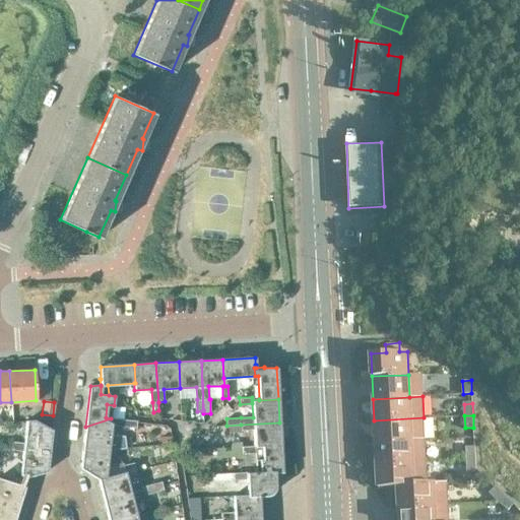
[(375,443),(425,440),(424,417),(374,420),(375,443)]
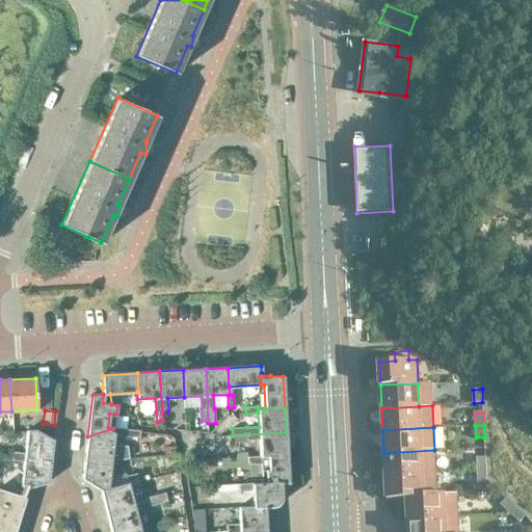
[(140,431),(113,428),(87,436),(85,458),(111,461),(129,459),(128,445),(113,444),(114,434),(139,437),(140,431)]
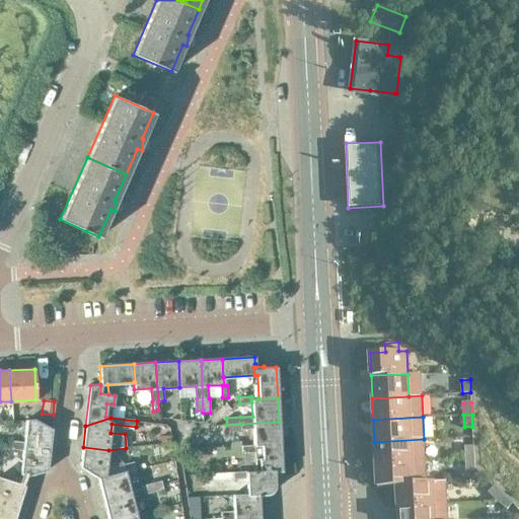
[(2,439),(1,445),(49,450),(52,429),(35,420),(26,420),(24,442),(2,439)]
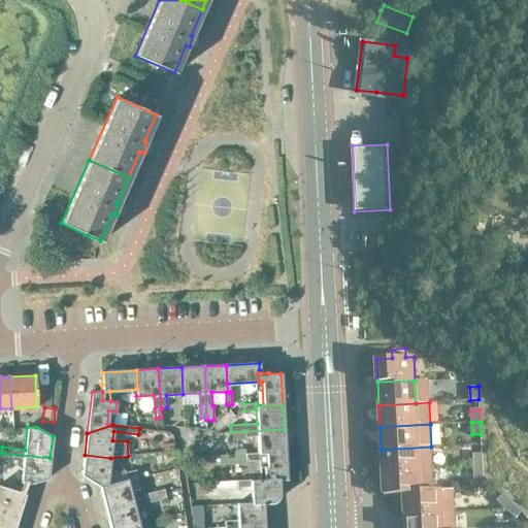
[(258,435),(259,453),(266,453),(266,452),(285,451),(284,429),(244,431),(230,432),(230,439),(245,438),(244,436),(258,435)]
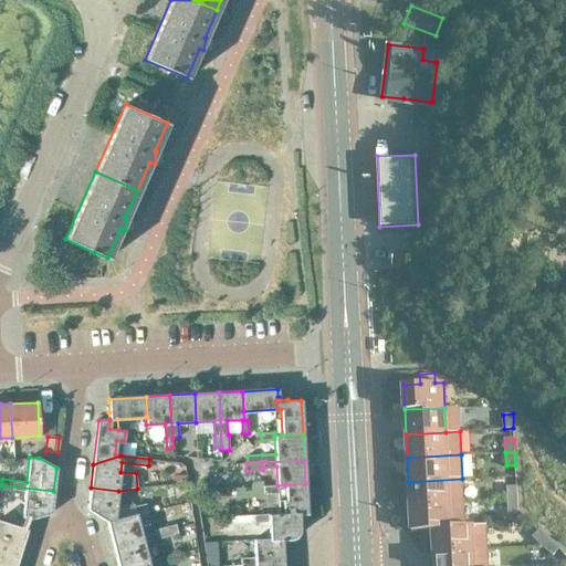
[(410,506),(463,503),(462,479),(408,482),(410,506)]
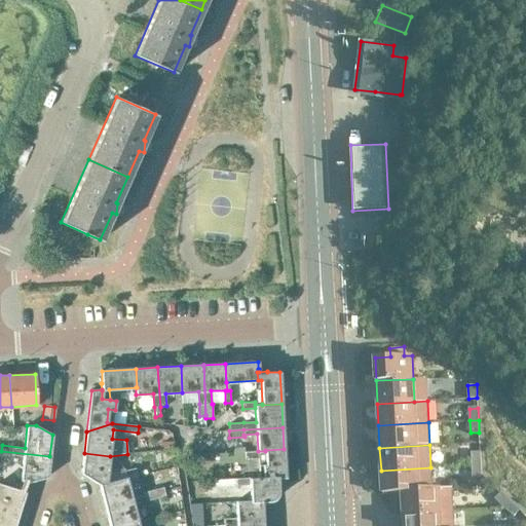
[(259,479),(277,478),(286,478),(284,449),(265,450),(265,451),(258,451),(219,454),(220,463),(246,461),(246,459),(258,458),(258,464),(259,477),(259,479)]
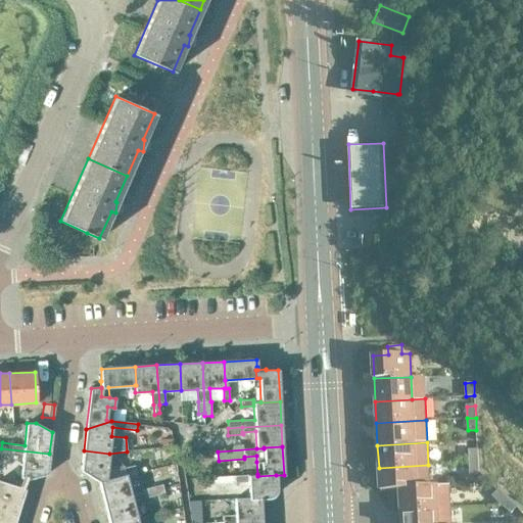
[(47,474),(49,454),(1,448),(1,452),(24,454),(20,477),(28,479),(47,474)]
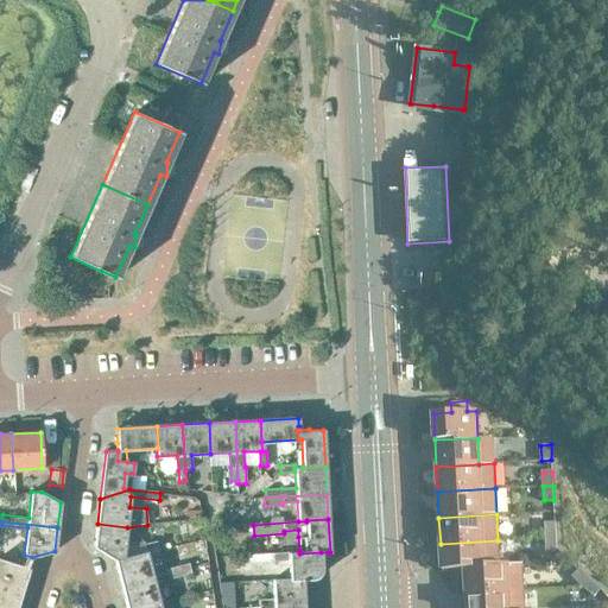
[(545,538),(556,538),(556,523),(545,523),(545,538)]
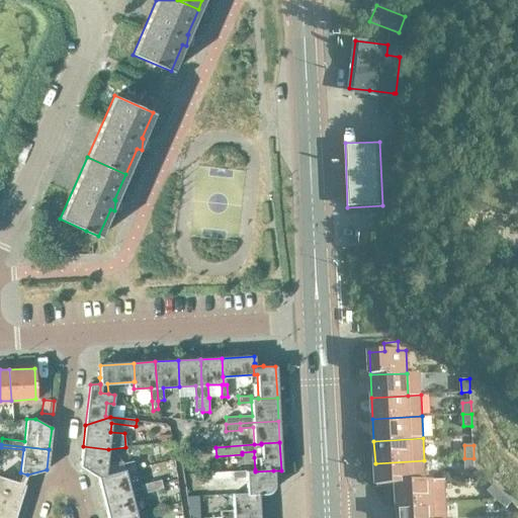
[(108,449),(83,446),(81,465),(98,477),(105,476),(107,461),(108,449)]
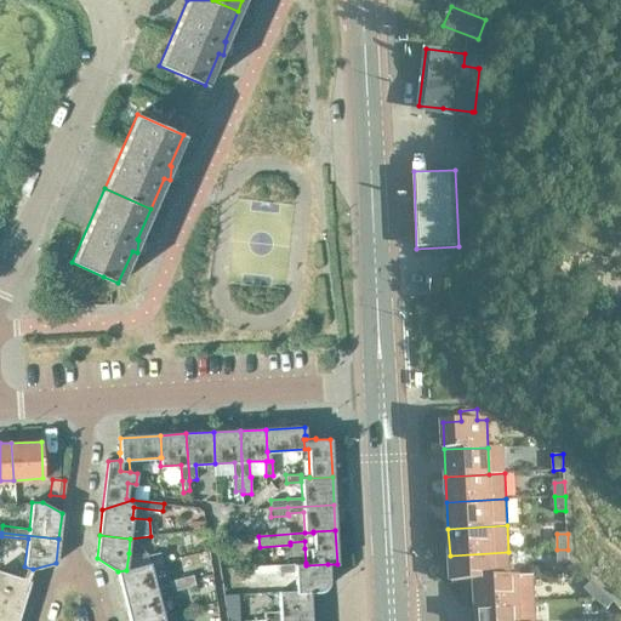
[(569,563),(568,550),(557,550),(558,564),(569,563)]
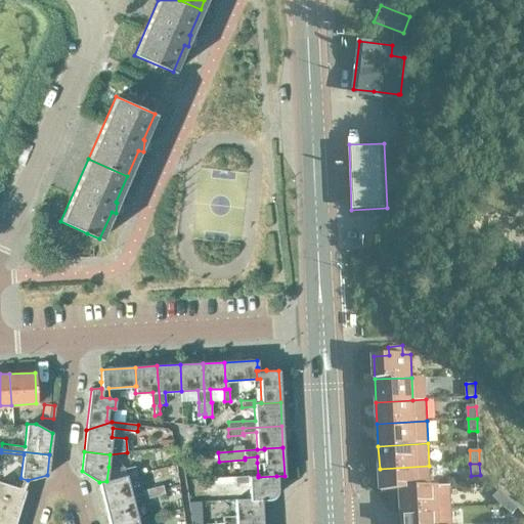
[(381,491),(399,490),(399,489),(417,488),(417,486),(430,485),(429,466),(380,469),(381,491)]
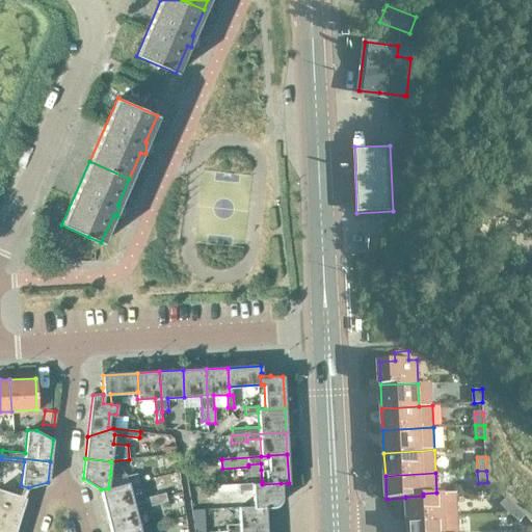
[(139,482),(137,474),(127,477),(129,484),(139,482)]
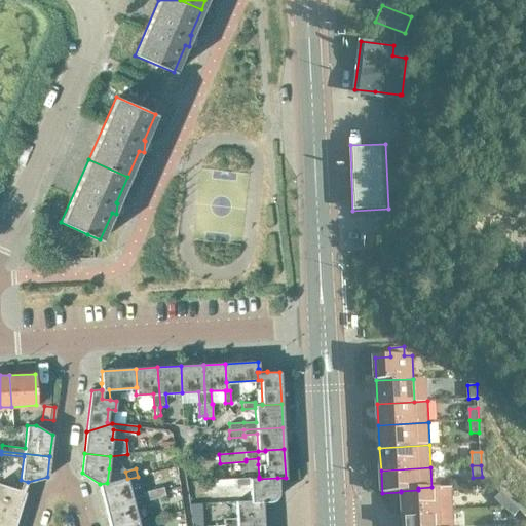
[(0,508),(19,515),(28,482),(21,480),(12,477),(10,487),(0,484),(0,508)]
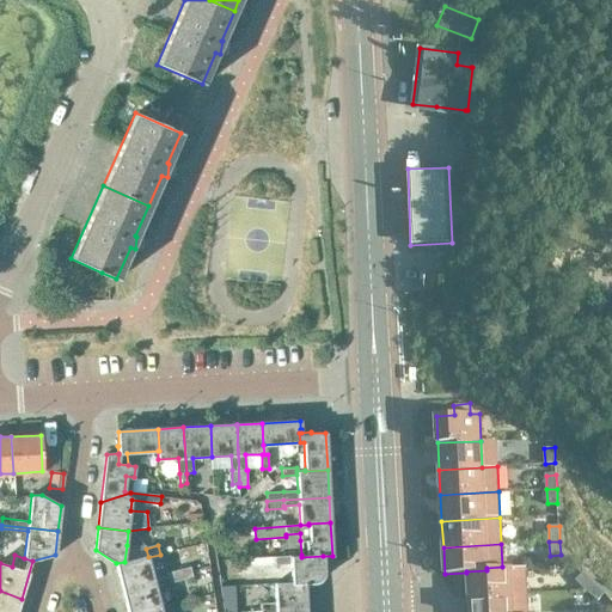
[(148,558),(160,555),(124,562),(116,563),(123,591),(154,582),(148,558)]
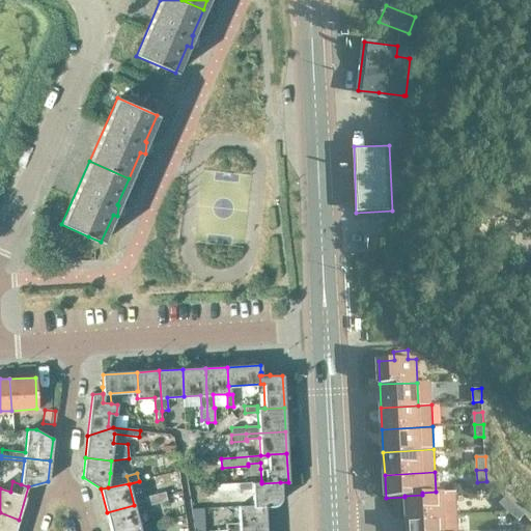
[(261,483),(261,481),(258,481),(258,482),(239,483),(239,488),(252,488),(253,505),(253,506),(264,505),(263,507),(267,507),(267,505),(269,505),(271,505),(273,505),(274,504),(275,503),(276,502),(278,501),(279,499),(280,497),(280,496),(280,494),(280,482),(261,483)]
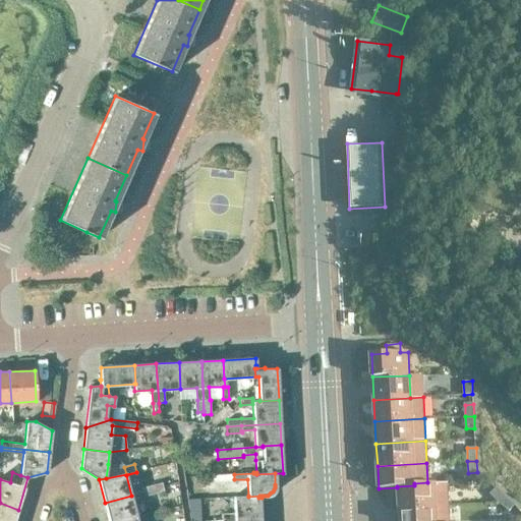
[(164,490),(162,482),(142,487),(145,497),(164,490)]
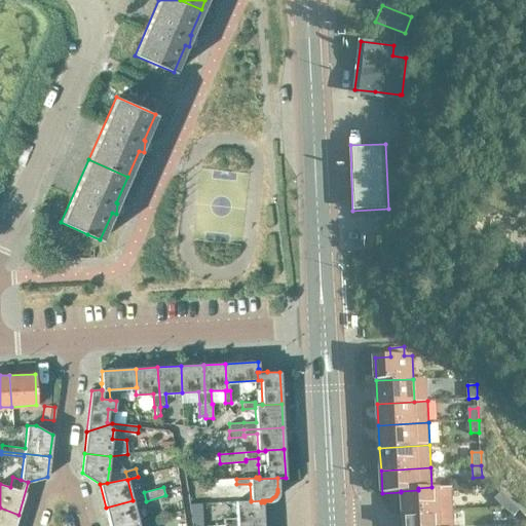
[(401,491),(401,492),(402,492),(403,514),(440,512),(452,512),(451,488),(439,489),(439,487),(431,487),(418,488),(418,490),(401,491)]
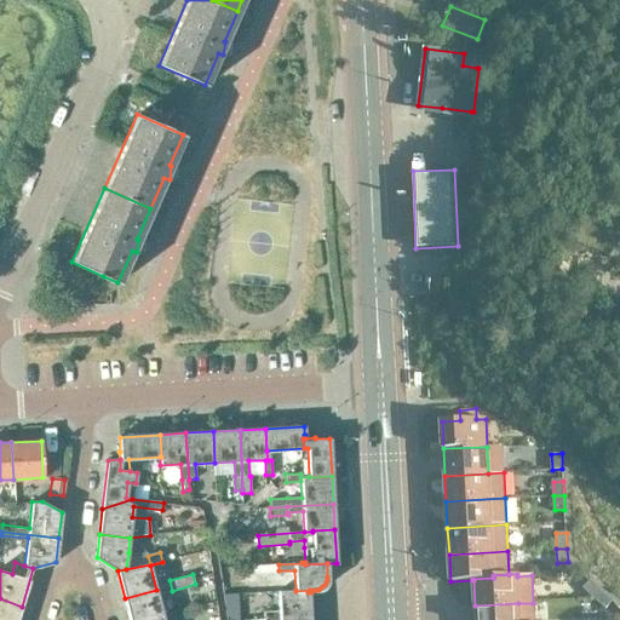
[(595,598),(603,590),(591,579),(583,587),(595,598)]
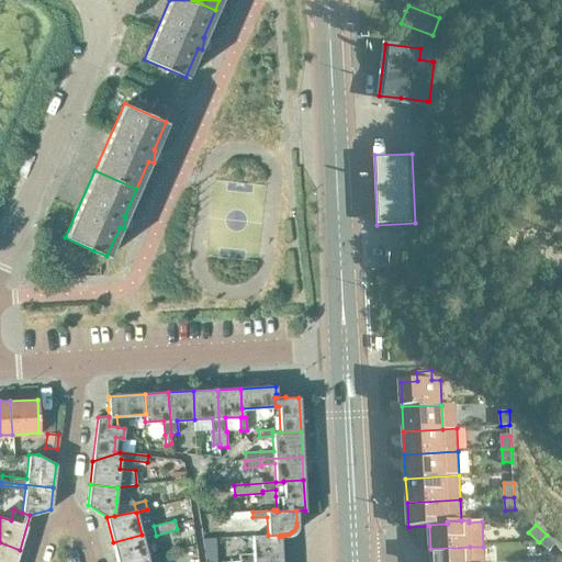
[(131,561),(148,558),(142,535),(113,542),(117,561),(131,561)]
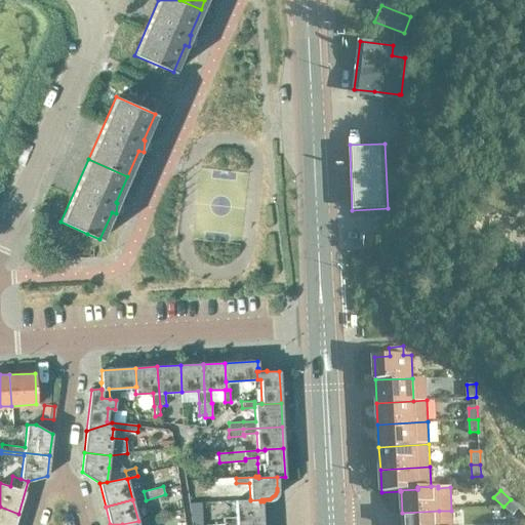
[(250,500),(250,499),(236,500),(237,518),(224,518),(225,524),(263,523),(260,501),(261,499),(250,500)]
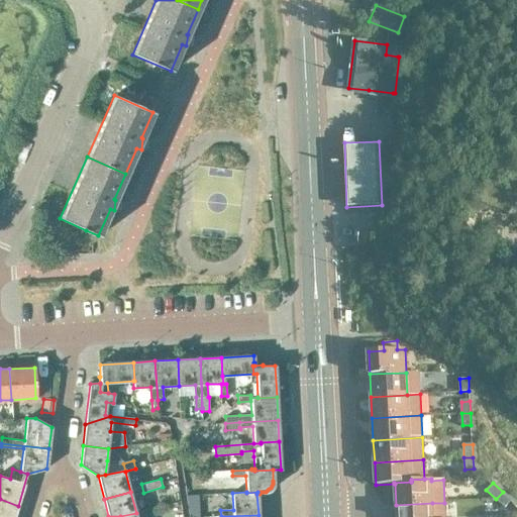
[(511,500),(503,492),(496,499),(505,507),(511,500)]
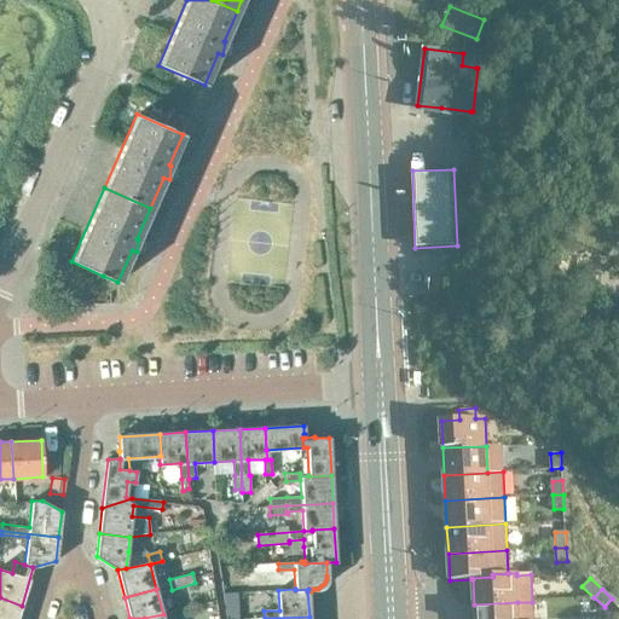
[(243,618),(246,591),(229,590),(225,615),(243,618)]
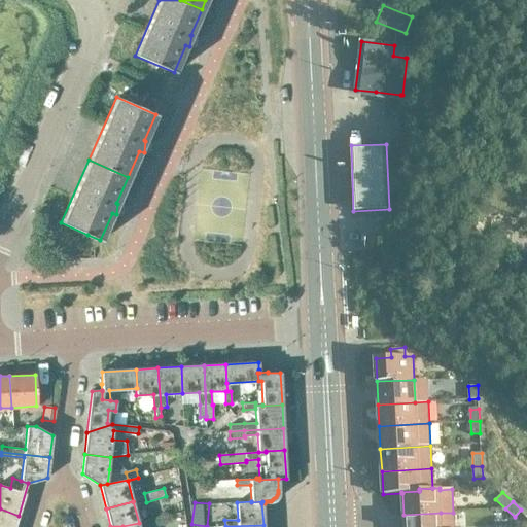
[(14,526),(19,516),(0,508),(0,526),(14,526)]
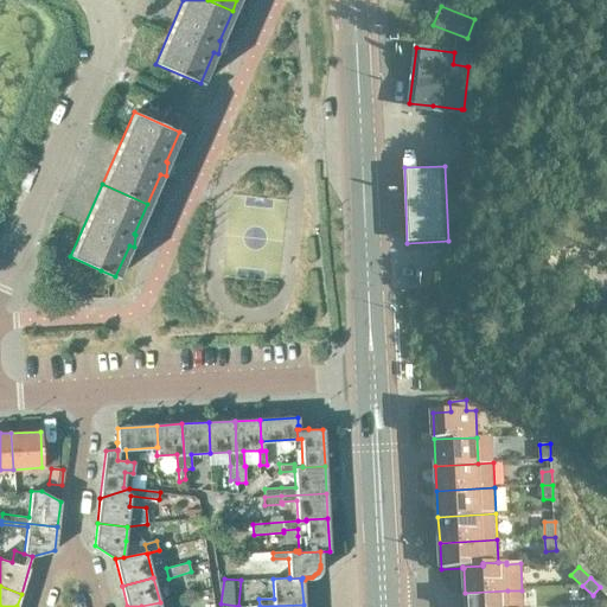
[(465,606),(509,606),(508,590),(465,593),(465,606)]
